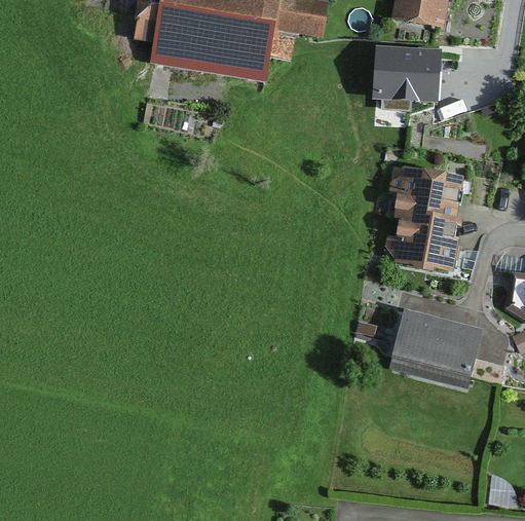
[(169,0),(162,45),(130,40),(122,92),(200,105),(205,70),(278,81),(290,0),(169,0)]
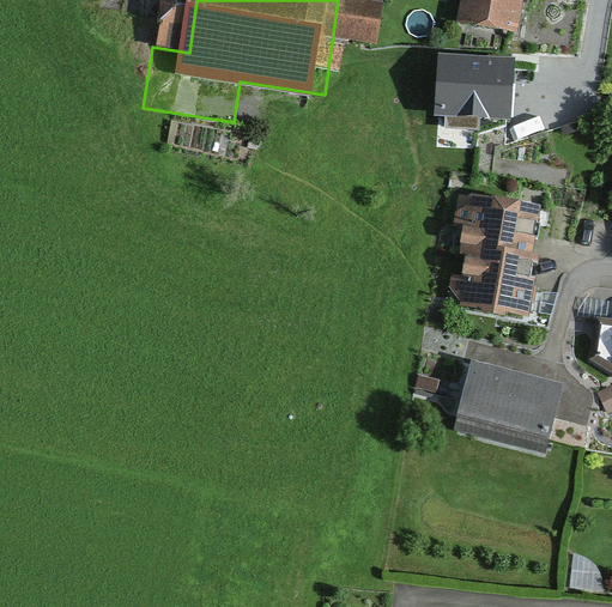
[(460,0),(459,10),(522,20),(525,0),(460,0)]
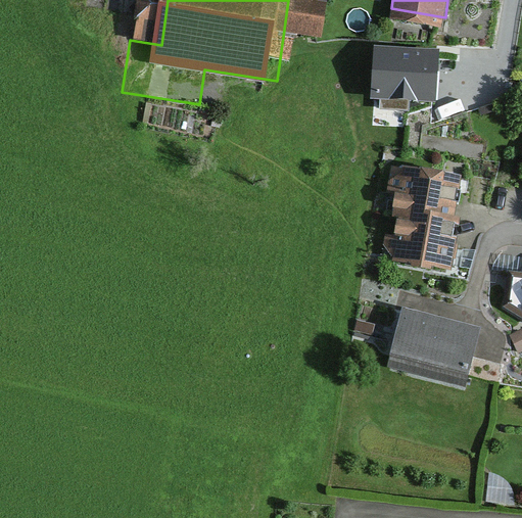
[(437,50),(374,45),(370,96),(433,101),(437,50)]
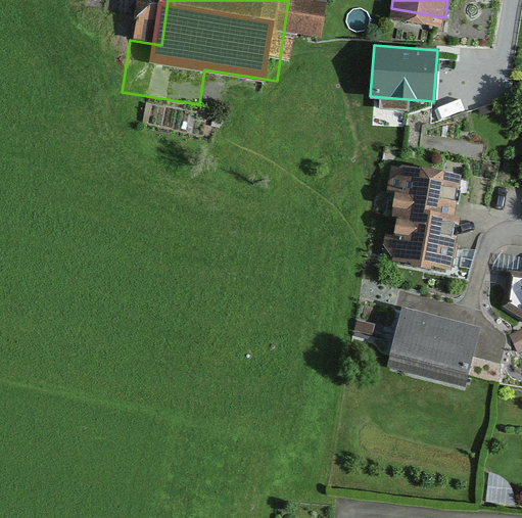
[(400,190),(397,207),(448,218),(457,177),(394,165),(390,188),(400,190)]
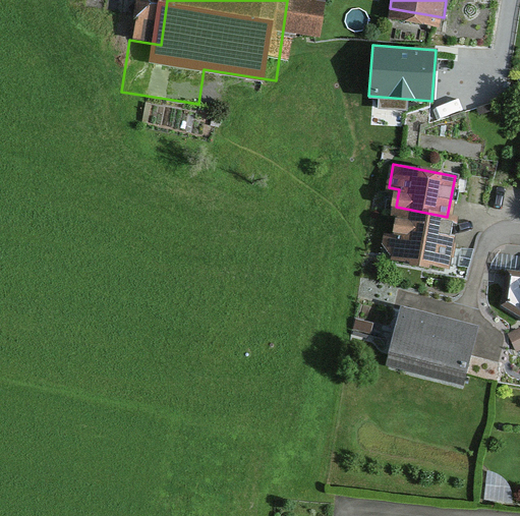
[(457,218),(447,217),(396,207),(388,251),(448,263),(457,218)]
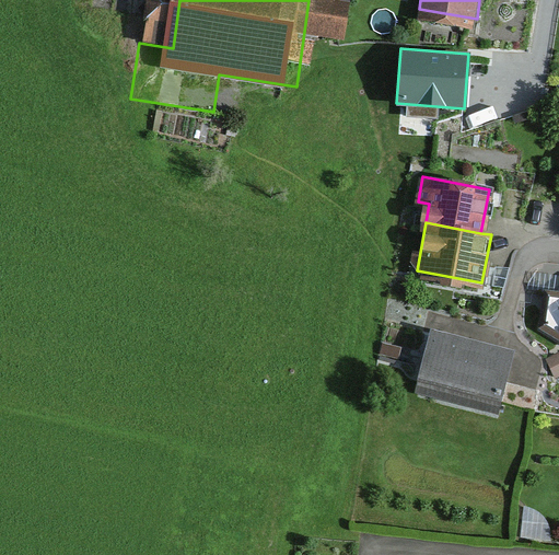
[(558,333),(558,290),(549,290),(545,323),(558,333)]
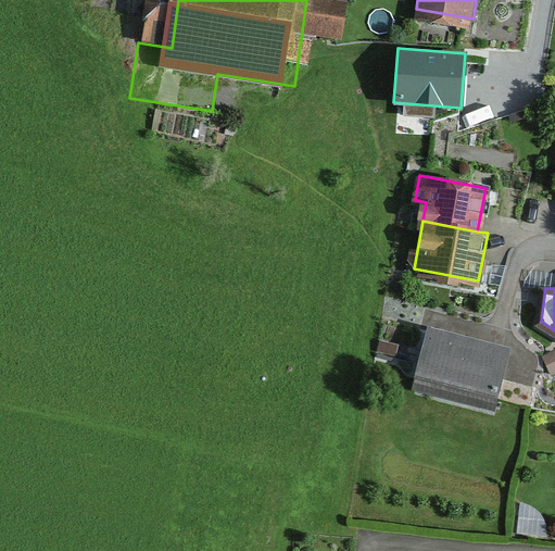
[(503,350),(430,330),(416,383),(489,402),(503,350)]
